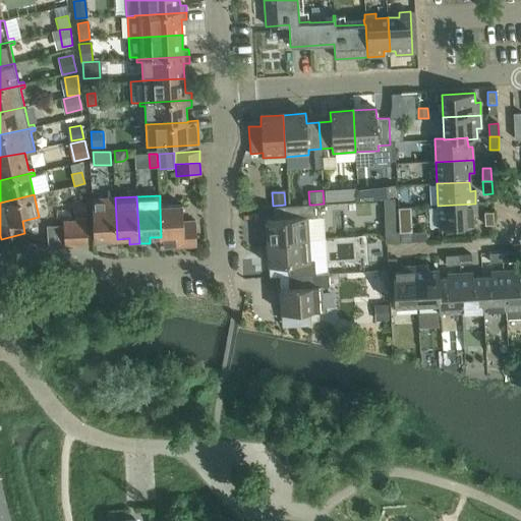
[(117,239),(115,197),(92,198),(95,240),(107,240),(107,245),(119,245),(118,239),(117,239)]
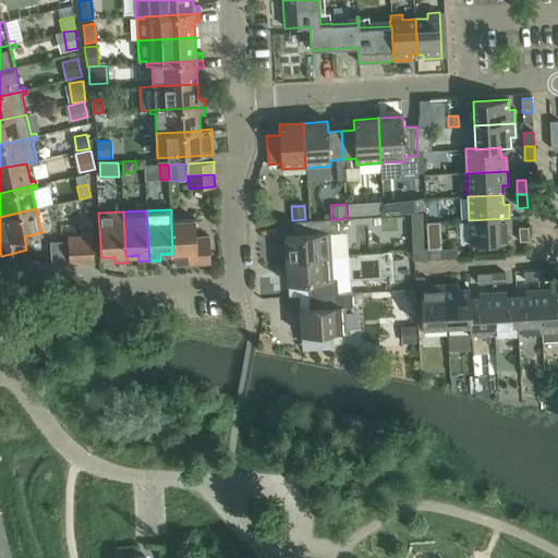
[(509,218),(469,220),(471,244),(506,243),(505,232),(510,232),(509,218)]
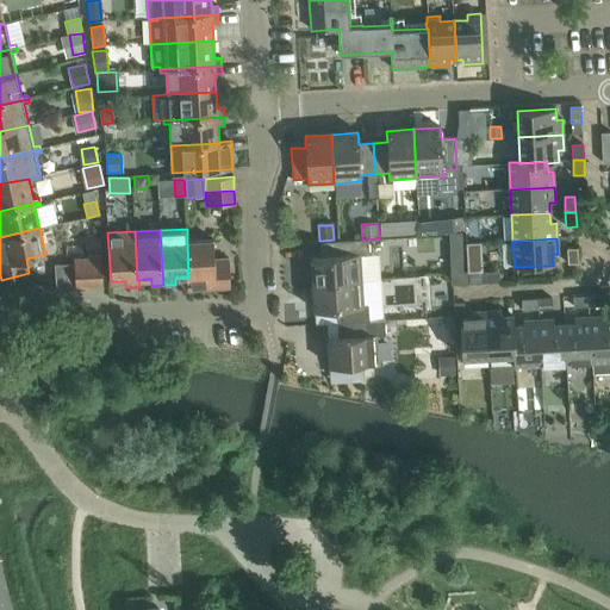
[(101,253),(100,240),(87,240),(88,254),(101,253)]
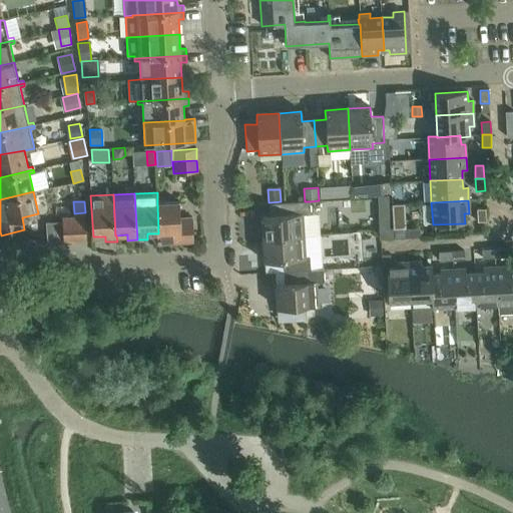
[(158,233),(157,233),(158,243),(194,241),(192,217),(180,218),(179,201),(157,202),(158,233)]
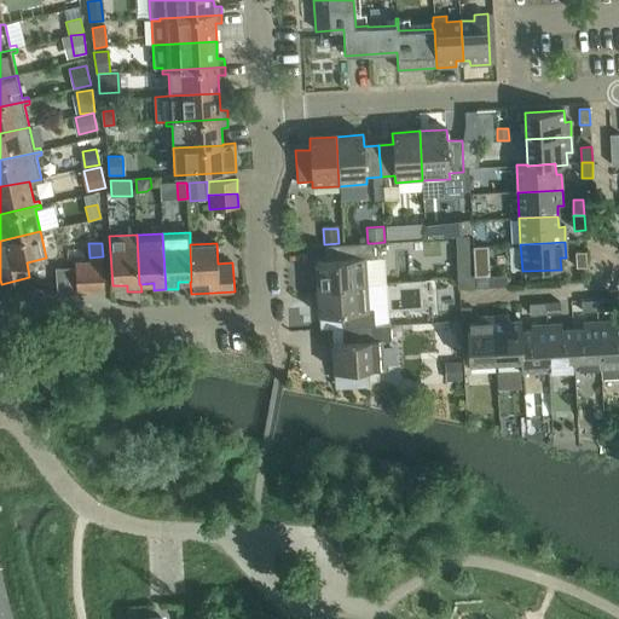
[(316,261),(317,288),(366,285),(365,260),(375,259),(374,243),(368,243),(327,246),(327,260),(316,261)]
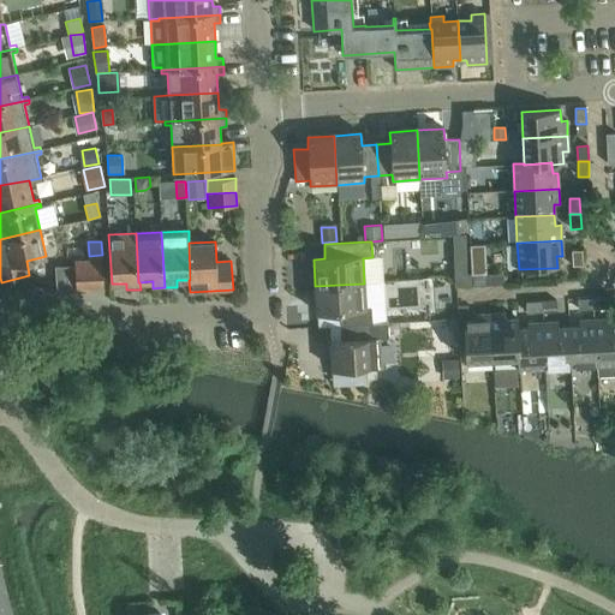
[(467,251),(454,251),(455,274),(467,274),(467,251)]
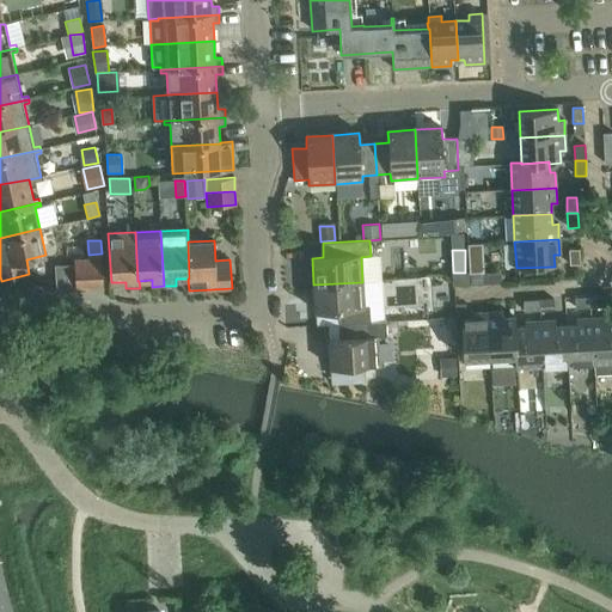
[(580,250),(569,250),(569,265),(580,264),(580,250)]
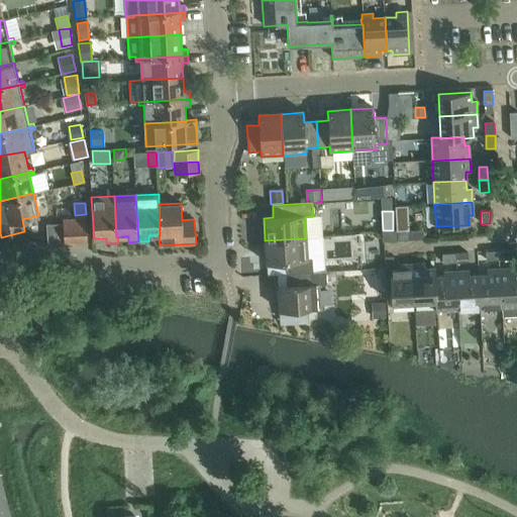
[(76,243),(75,219),(63,220),(65,244),(76,243)]
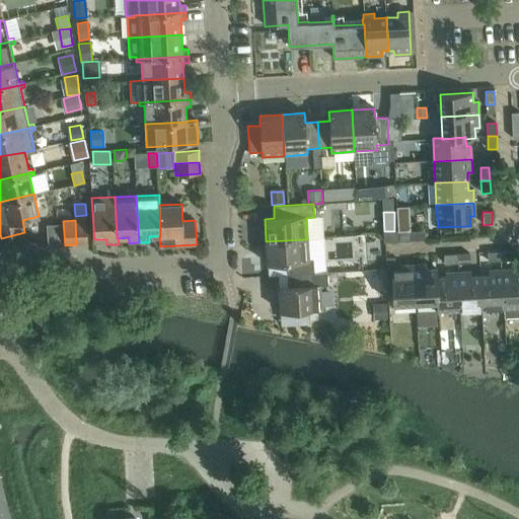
[(86,220),(75,220),(76,244),(88,244),(86,220)]
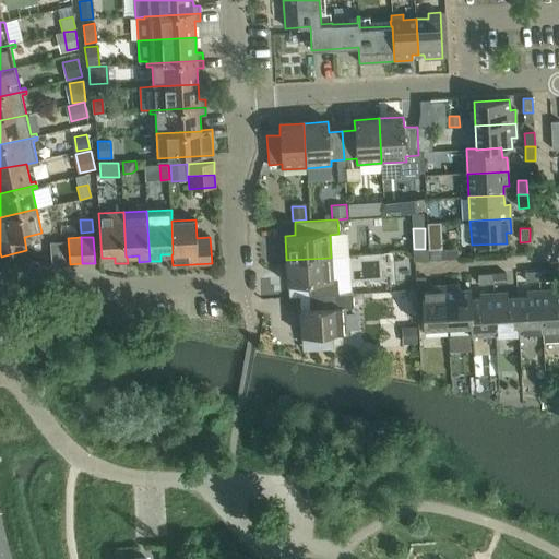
[(458,249),(443,250),(444,260),(458,259),(458,249)]
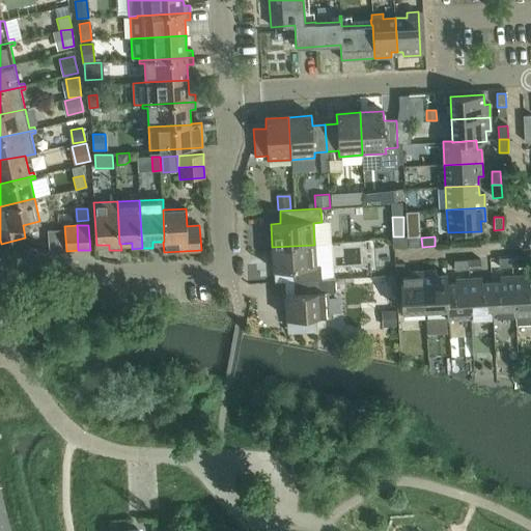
[(422,247),(421,238),(408,238),(409,247),(422,247)]
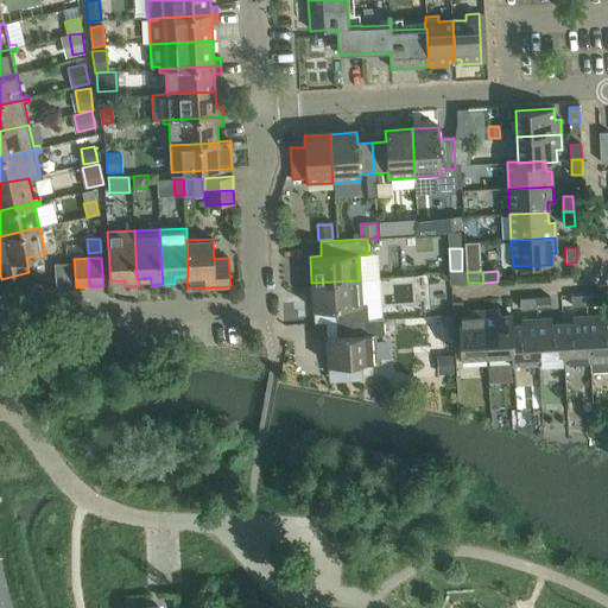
[(360,280),(311,283),(314,310),(336,309),(336,322),(368,321),(367,305),(361,305),(360,280)]
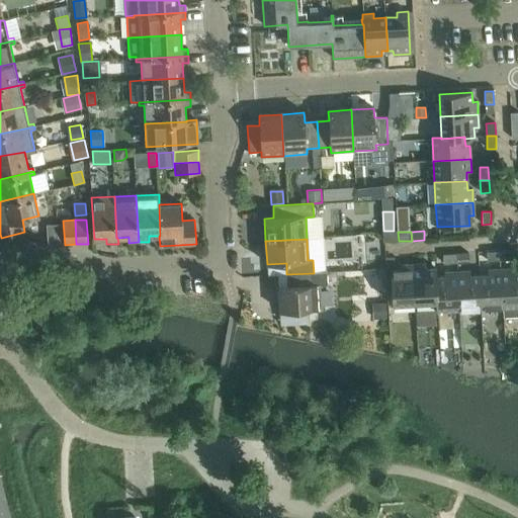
[(500,260),(499,251),(487,252),(487,261),(500,260)]
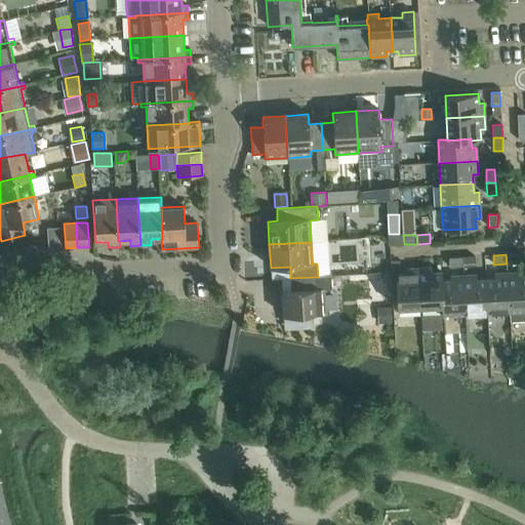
[(519,254),(506,254),(507,264),(520,264),(519,254)]
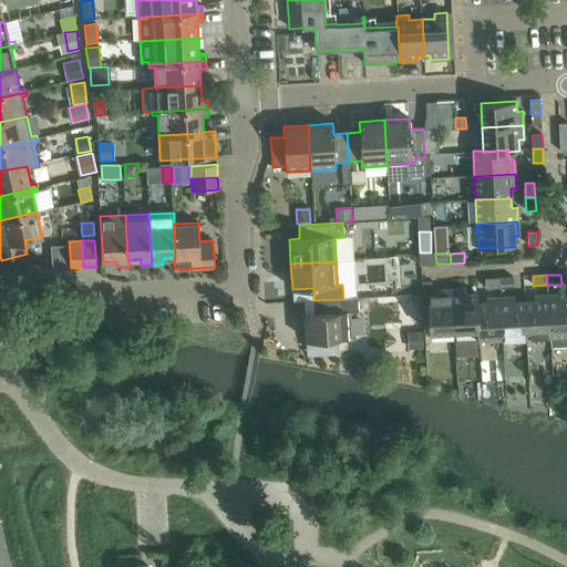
[(513,277),(498,278),(500,288),(513,287),(513,277)]
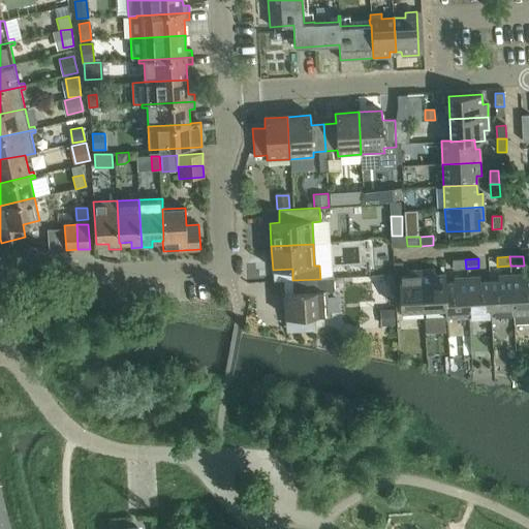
[(466,269),(465,259),(453,260),(453,270),(466,269)]
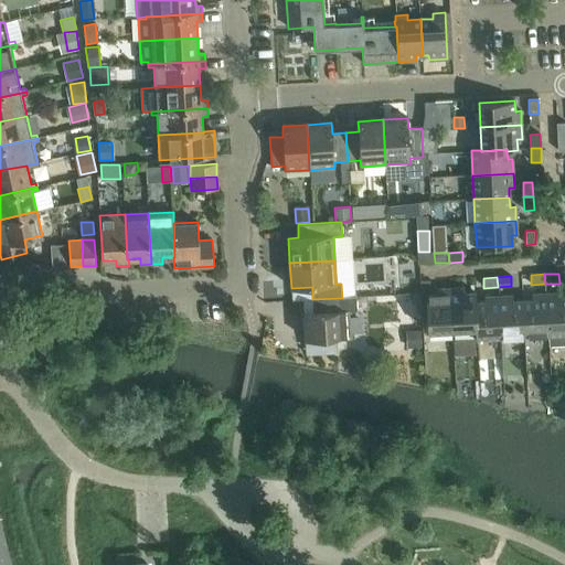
[(452,330),(450,288),(436,289),(436,295),(426,296),(428,331),(452,330)]
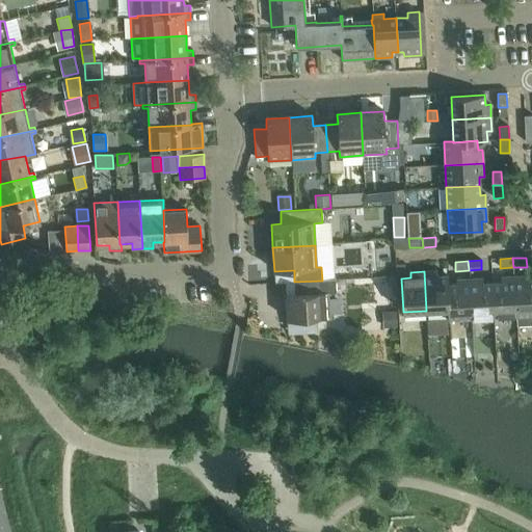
[(437,271),(424,271),(426,311),(447,309),(448,309),(447,286),(448,285),(448,275),(437,275),(437,271)]
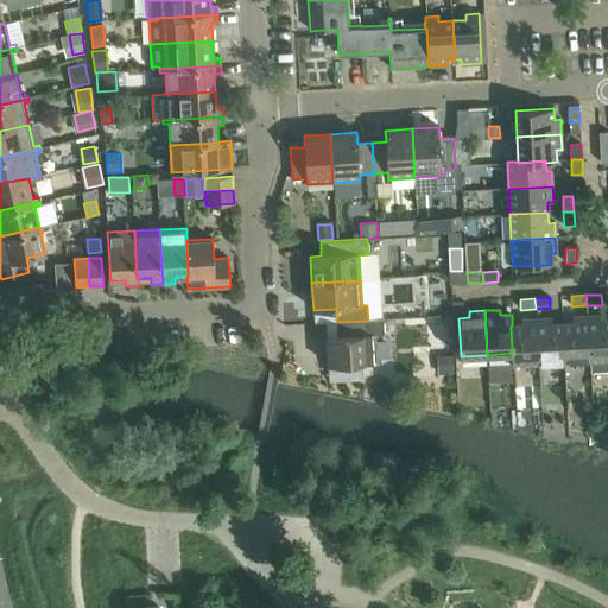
[(602,315),(588,316),(590,360),(607,359),(607,320),(603,321),(602,315)]
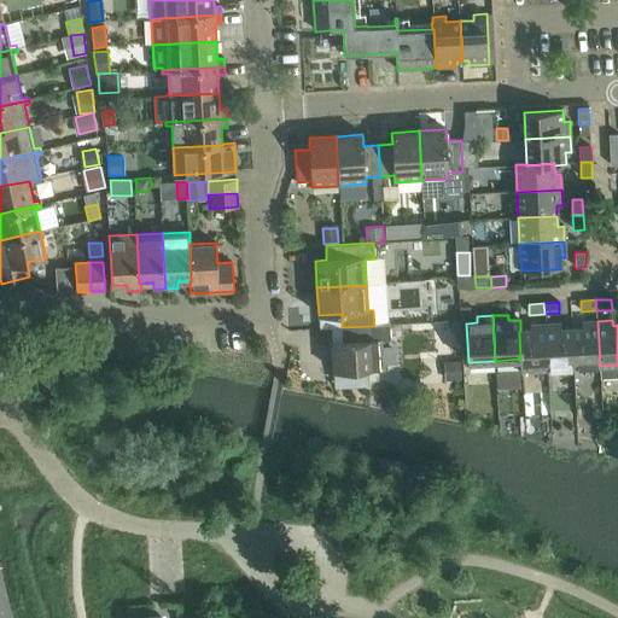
[(582,328),(571,328),(573,368),(600,366),(598,321),(582,322),(582,328)]
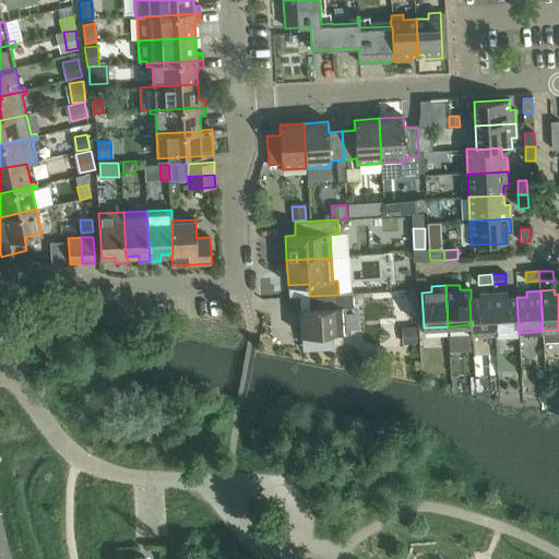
[(471,324),(470,324),(471,335),(496,334),(494,293),(479,294),(479,299),(471,299),(470,300),(471,324)]
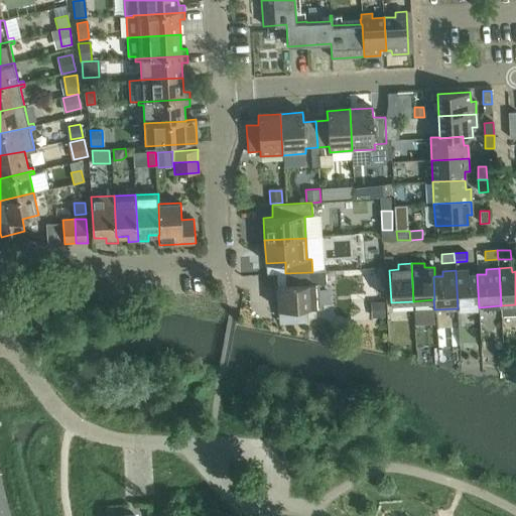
[(468,270),(456,270),(458,308),(479,307),(477,274),(469,275),(468,270)]
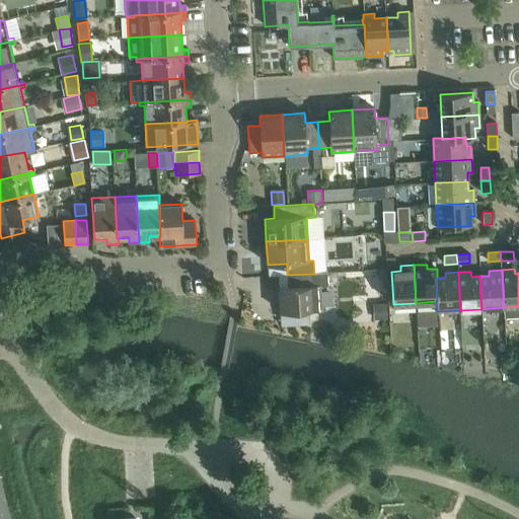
[(314,274),(287,275),(288,287),(278,288),(280,311),(321,309),(320,287),(328,286),(327,273),(314,274)]
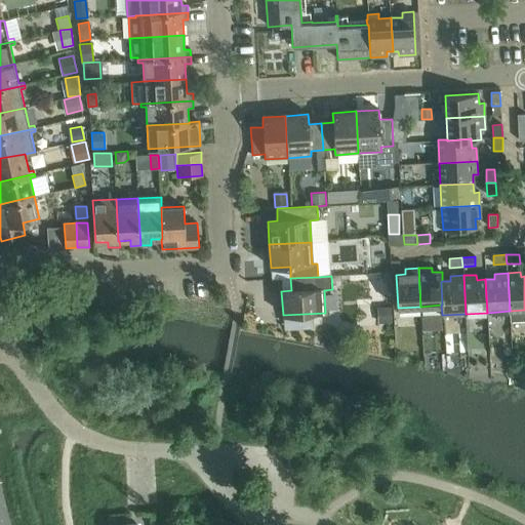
[(392,307),(378,308),(379,324),(393,323),(392,307)]
